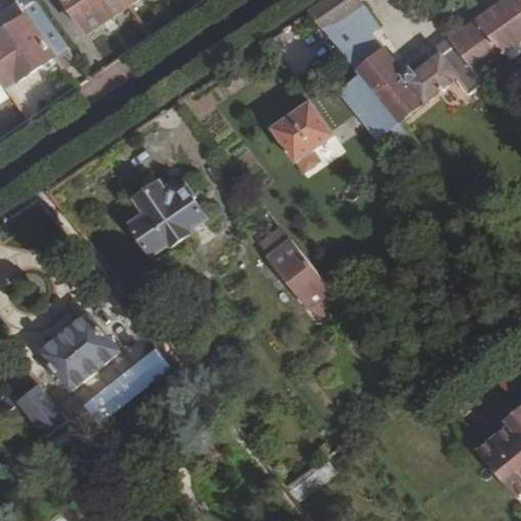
[(16,80),(52,55),(60,67),(74,57),(33,0),(13,0),(24,14),(3,29),(0,31),(0,80),(5,88),(16,79),(16,80)]
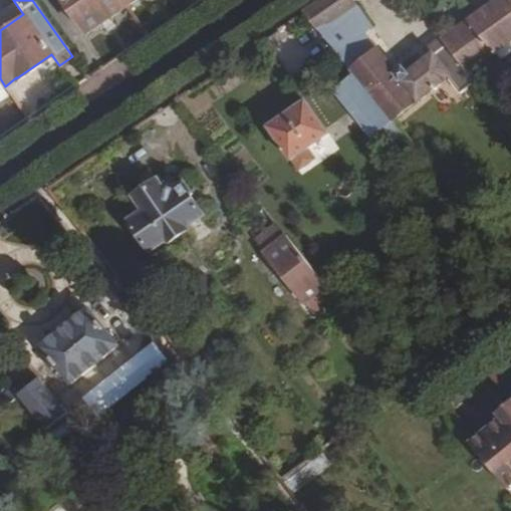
[(23,14),(13,0),(0,8),(0,24),(3,28),(23,14)]
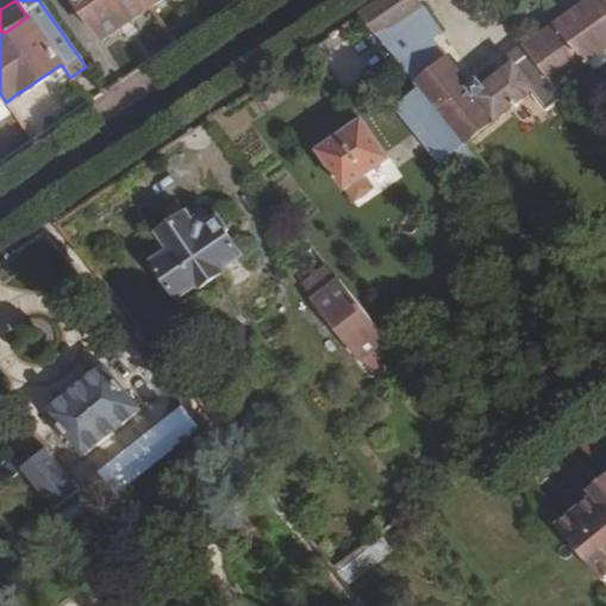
[(73,0),(101,39),(149,6),(144,0),(73,0)]
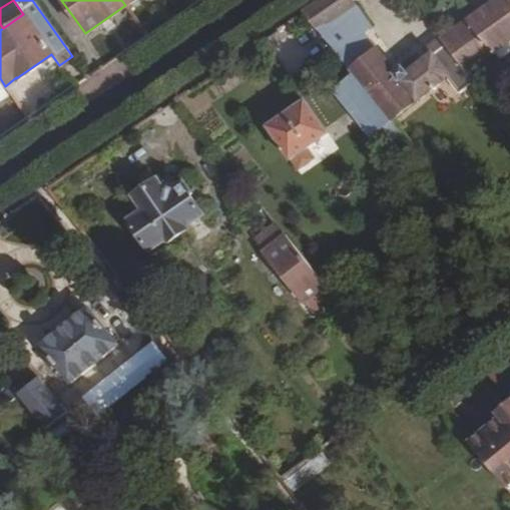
[(362,30),(369,26),(350,0),(314,0),(301,9),(317,29),(348,67),(351,71),(389,119),(445,74),(459,90),(471,80),(463,69),(438,38),(436,34),(426,42),(432,49),(414,64),(404,72),(399,66),(394,70),(375,46),(374,46),(362,30)]
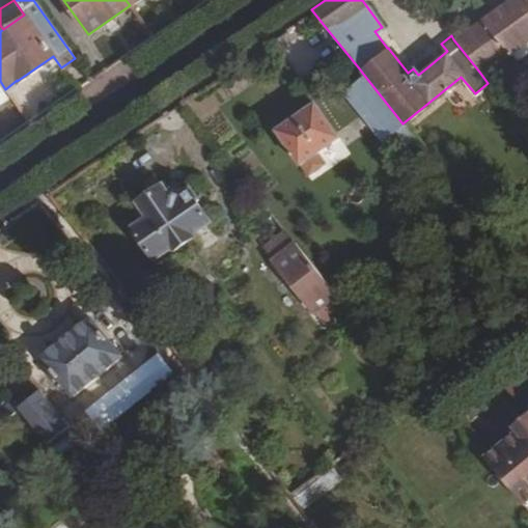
[(500,0),(498,1),(498,7),(453,39),(479,72),(521,42),(526,49),(527,47),(527,0),(500,0)]
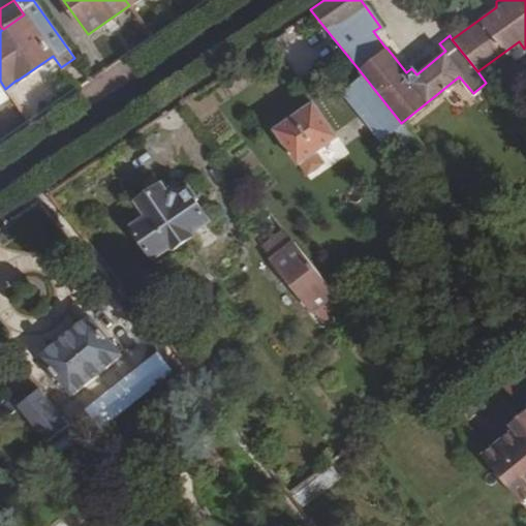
[(422,60),(411,68),(416,74),(427,66),(422,60)]
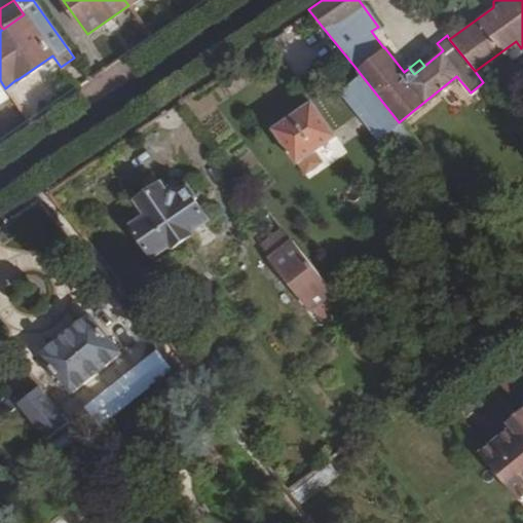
[(348,75),(351,79),(360,73),(357,69),(348,75)]
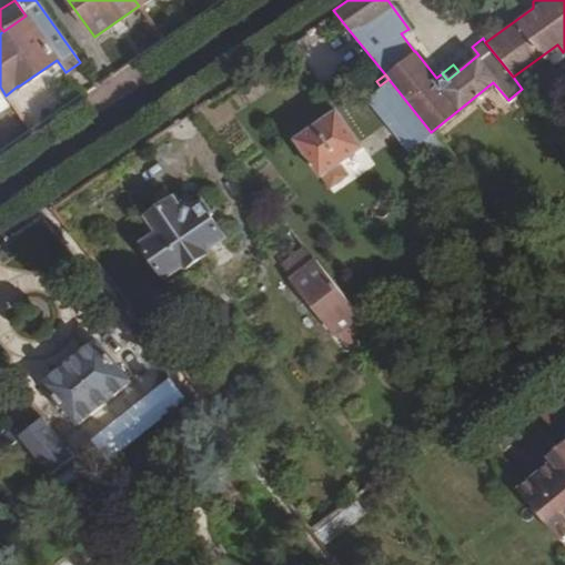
[(419,141),(431,132),(389,79),(380,86),(365,98),(390,129),(406,150),(419,141)]
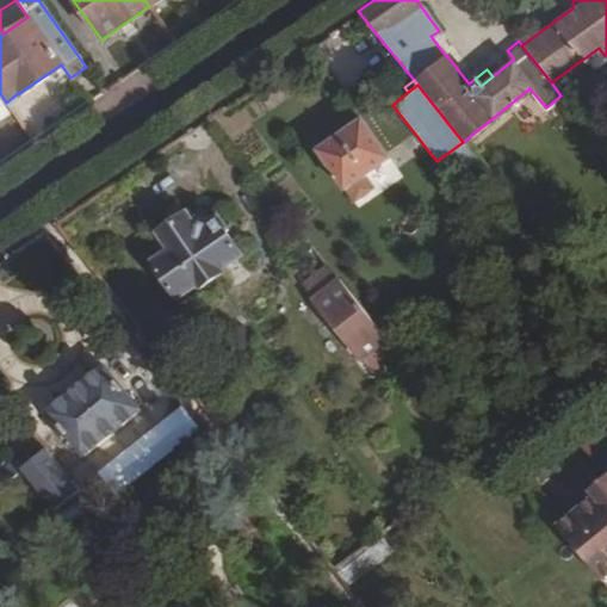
[(315,149),(342,189),(386,158),(359,118),(315,149)]
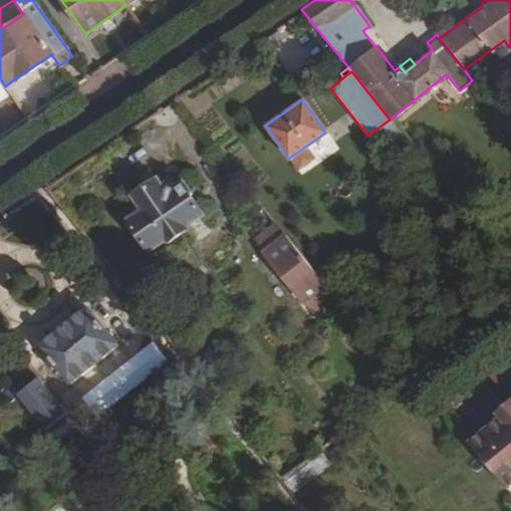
[(402,135),(390,119),(378,128),(392,144),(402,135)]
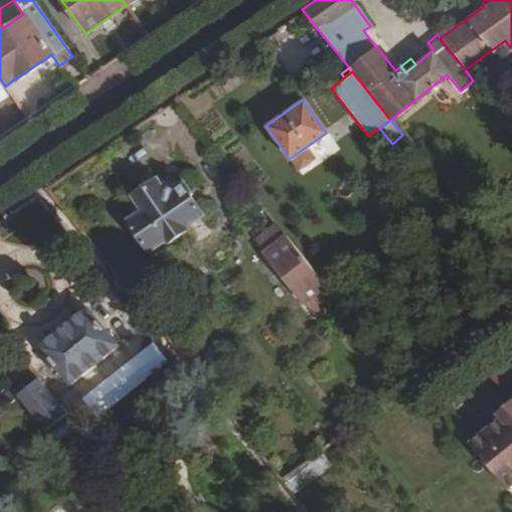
[(131,195),(140,209),(126,218),(147,250),(164,239),(167,241),(186,228),(184,225),(202,214),(181,181),(170,190),(160,187),(155,177),(131,195)]
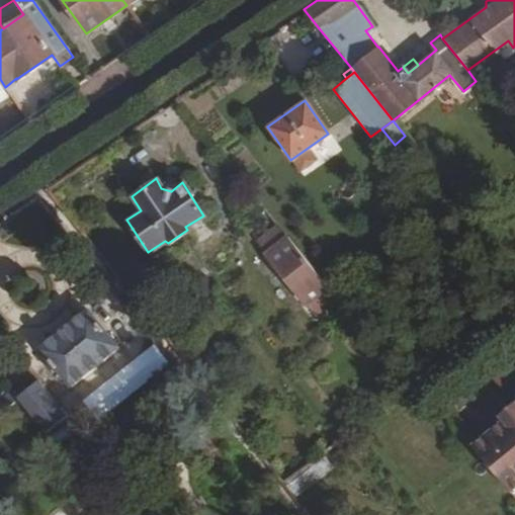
[(314,315),(335,297),(276,225),(255,241),(314,315)]
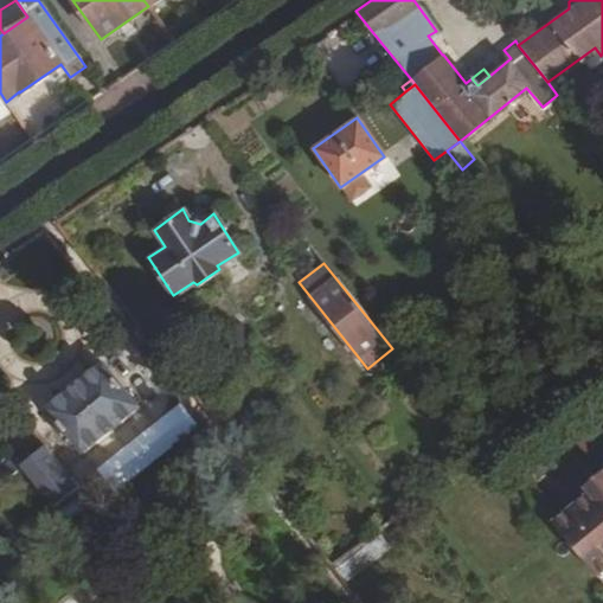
[(44,408),(81,451),(136,405),(102,361),(44,408)]
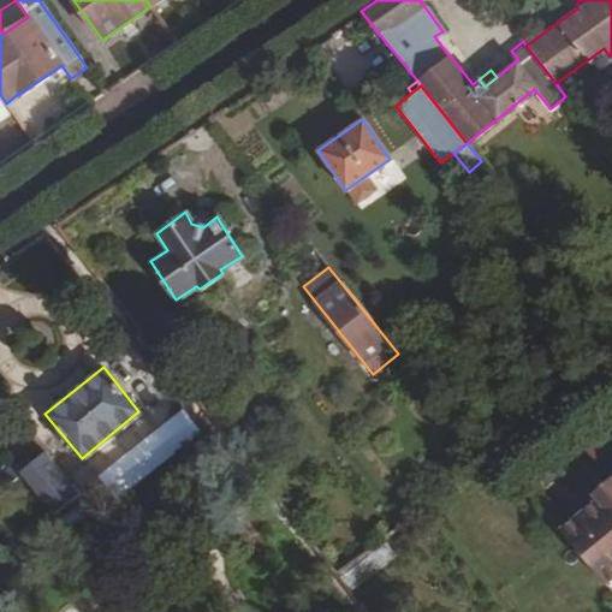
[(12,464),(18,470),(43,451),(37,444),(12,464)]
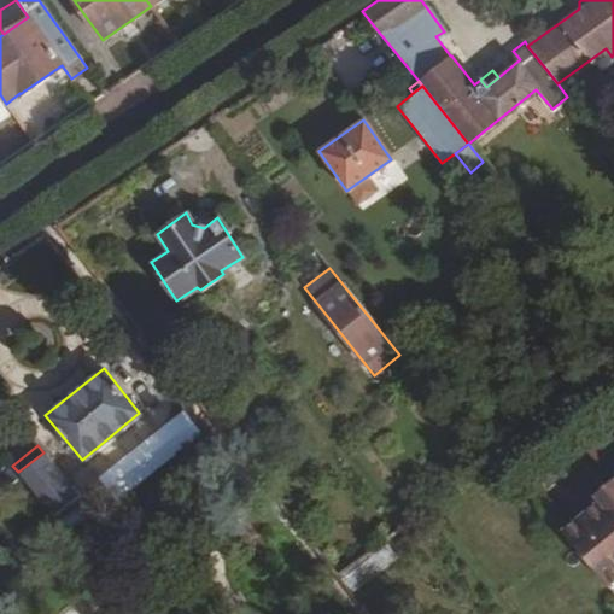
[(44,452),(18,472),(39,498),(53,515),(79,495),(44,452)]
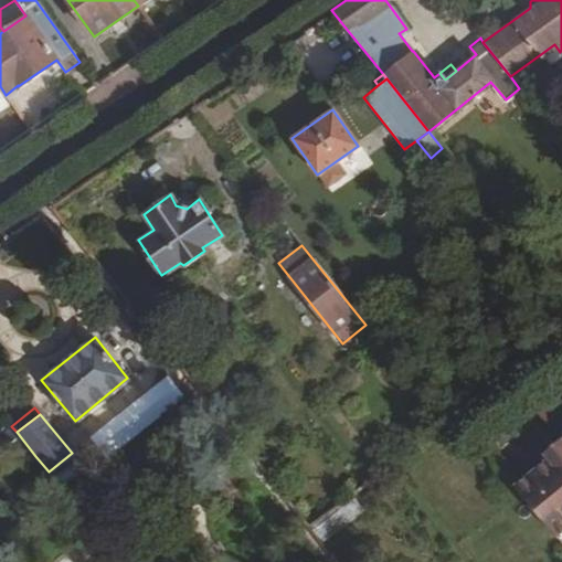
[(549,457),(515,485),(557,537),(561,531),(561,439),(561,438),(543,452),(549,457)]
